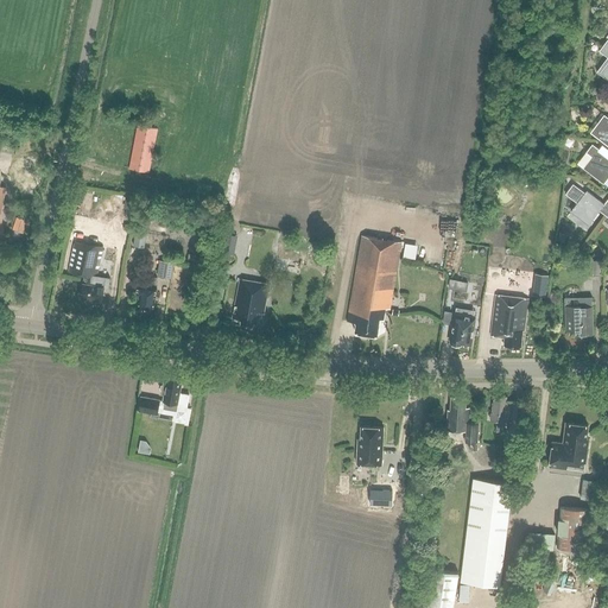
[(607,38),(599,51),(607,58),(597,71),(607,78),(607,38)]
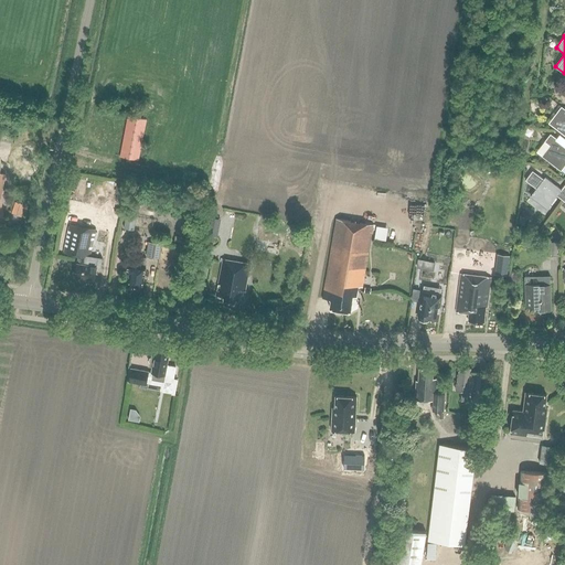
[(548,124),(564,136),(564,109),(561,107),(548,124)]
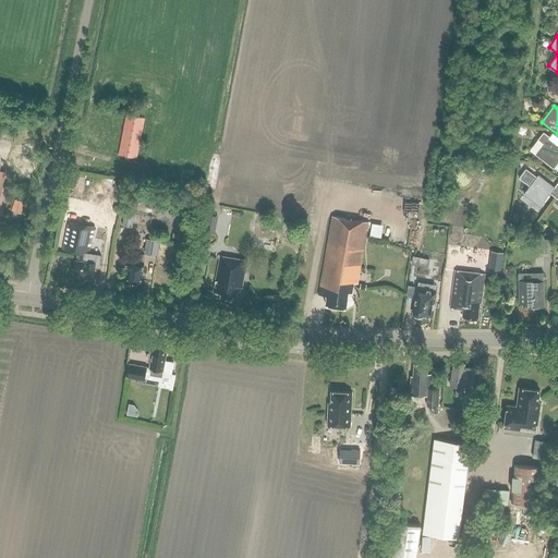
[(126,116),(119,155),(136,158),(144,119),(126,116)]
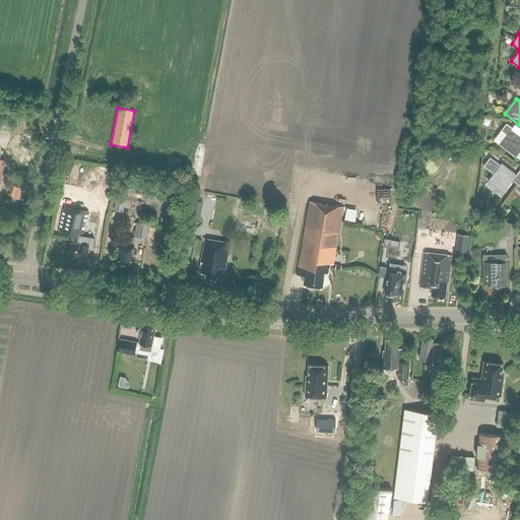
[(519,127),(516,124),(513,128),(507,123),(494,140),(498,144),(516,157),(519,151),(519,127)]
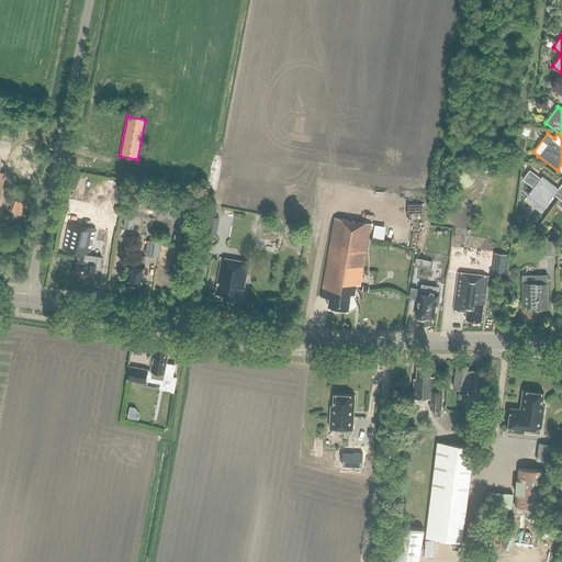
[(554,195),(559,199),(561,194),(561,183),(558,189),(541,177),(540,178),(530,170),(523,180),(534,188),(527,195),(543,209),(554,195)]
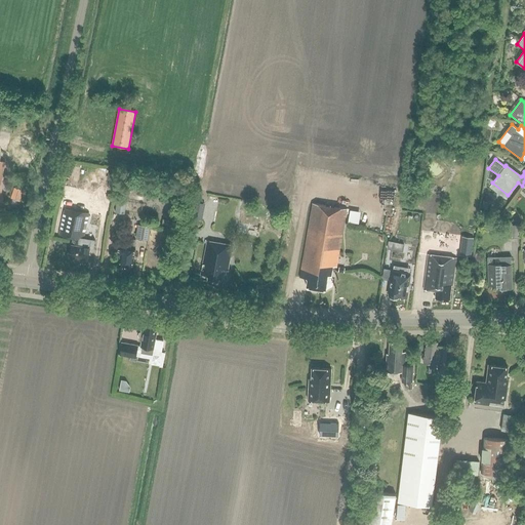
[(107,179),(115,182),(117,169),(109,168),(107,179)]
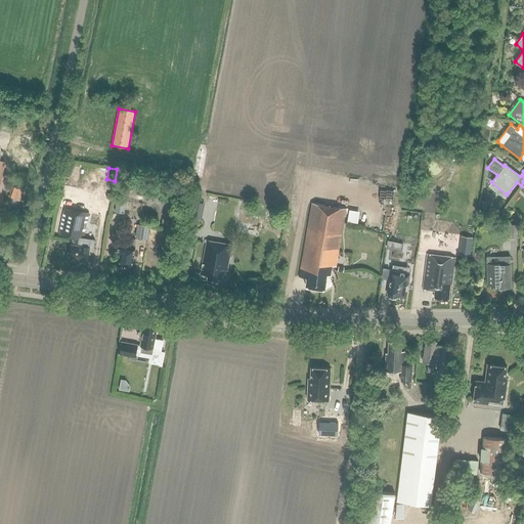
[(27,191),(14,187),(11,199),(19,202),(22,198),(25,199),(27,191)]
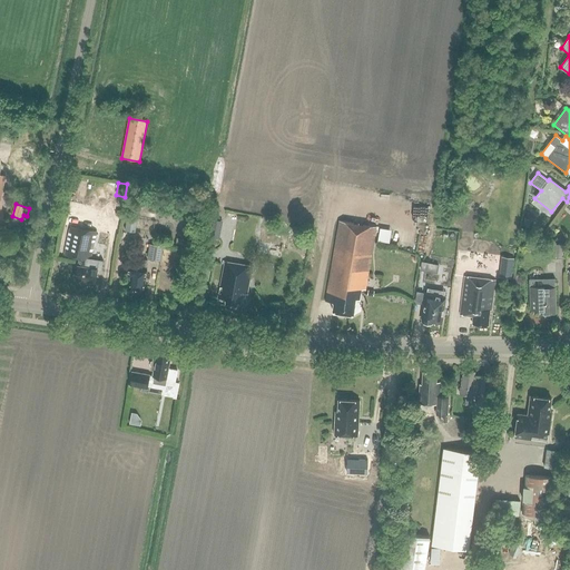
[(138,219),(128,218),(126,231),(136,233),(138,219)]
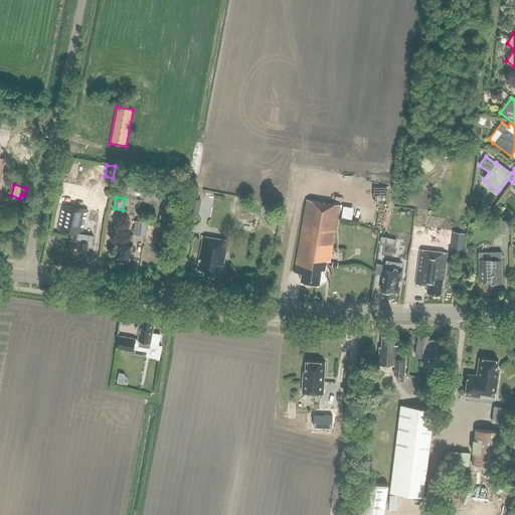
[(481,200),(475,197),(472,204),(479,206),(481,200)]
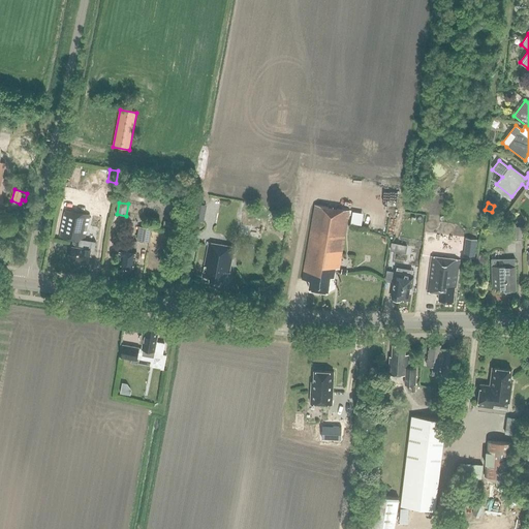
[(349,211),(315,206),(302,280),(310,281),(309,289),(328,292),(330,278),(334,279),(336,269),(339,270),(349,211)]
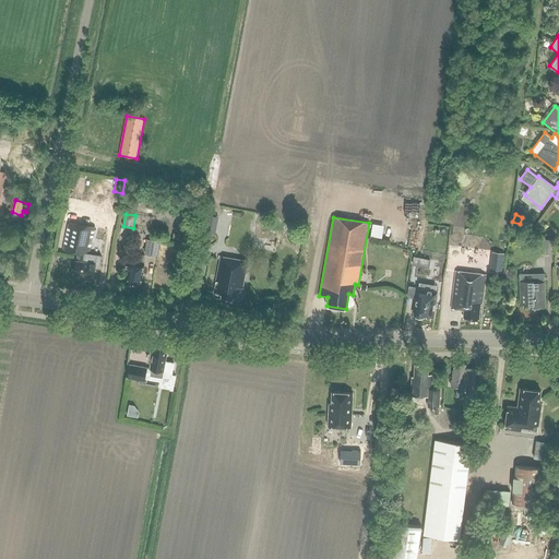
[(384,236),(385,223),(375,222),(372,234),(384,236)]
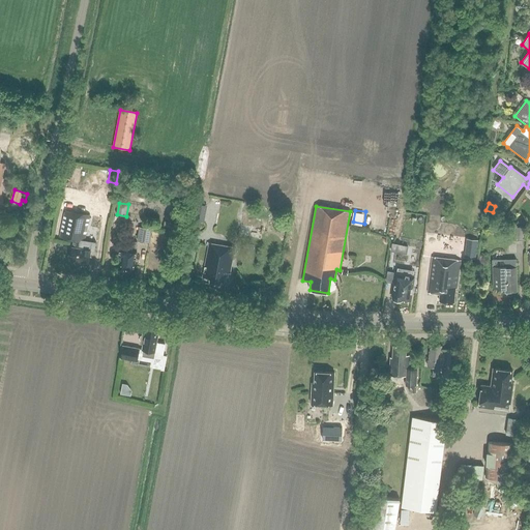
[(70,260),(88,263),(90,249),(81,248),(82,242),(84,242),(90,215),(65,211),(59,238),(74,240),(72,247),(70,260)]
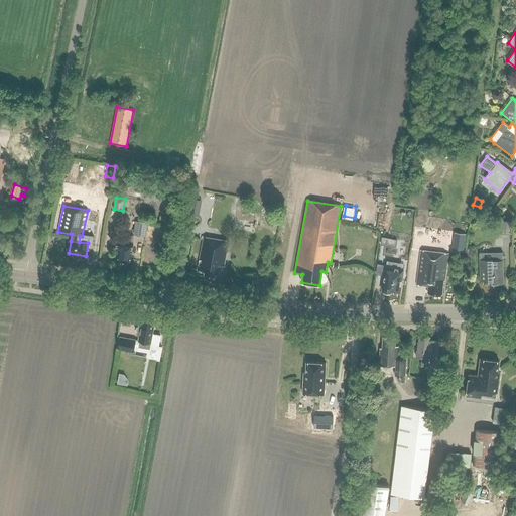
[(496,234),(510,234),(510,221),(496,221),(496,234)]
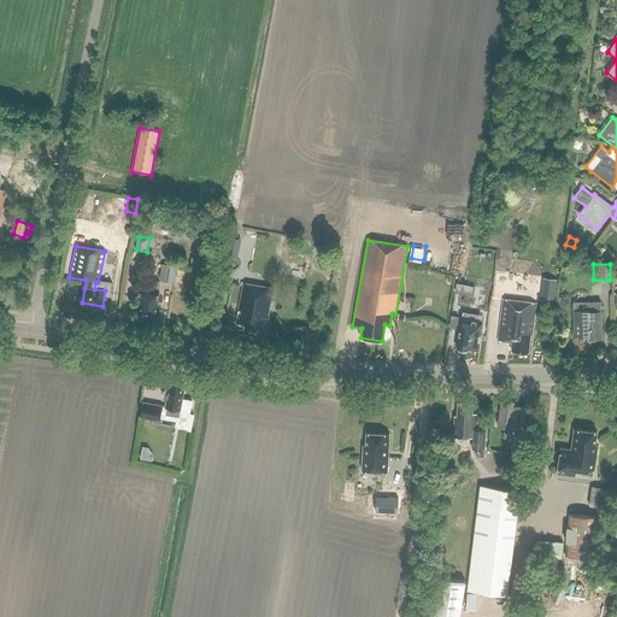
[(175,282),(177,268),(162,265),(159,280),(175,282)]
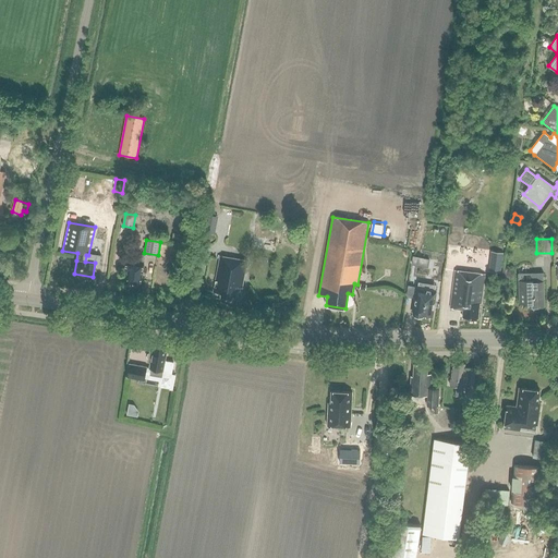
[(144,264),(143,264),(144,255),(135,254),(134,263),(126,261),(125,269),(129,270),(126,283),(141,286),(144,264)]
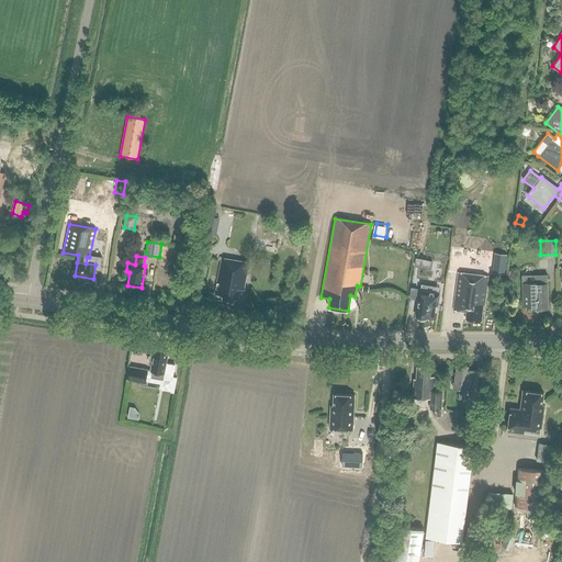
[(244,290),(248,262),(222,258),(215,294),(223,295),(223,300),(233,302),(234,298),(243,300),(244,290)]
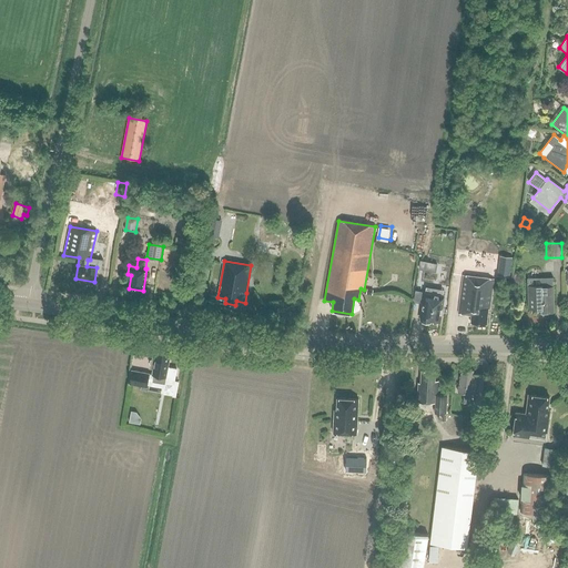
[(488,310),(489,310),(494,280),(464,275),(458,314),(472,316),(470,323),(487,325),(488,310)]
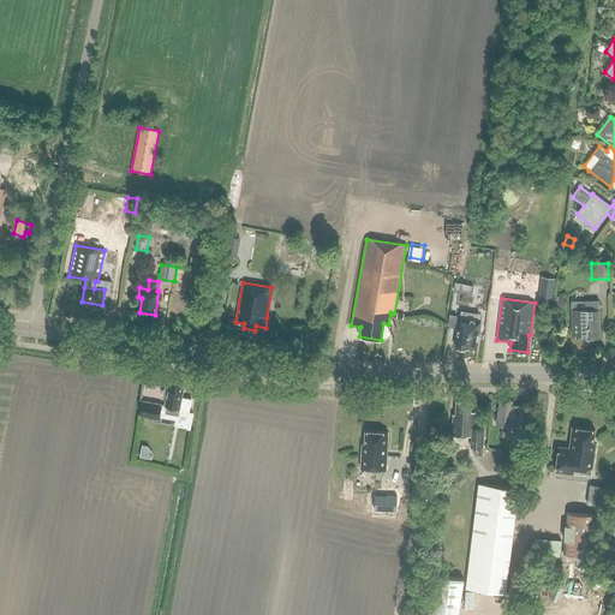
[(599,338),(599,310),(599,302),(572,302),(573,334),(583,334),(583,339),(599,338)]
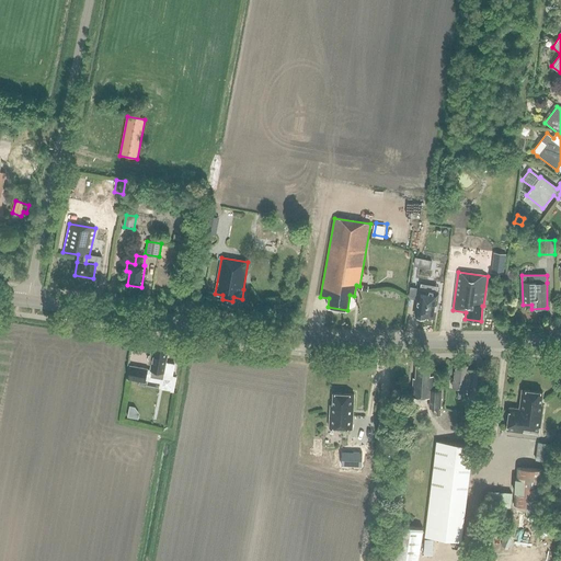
[(415,316),(434,319),(438,293),(420,289),(415,316)]
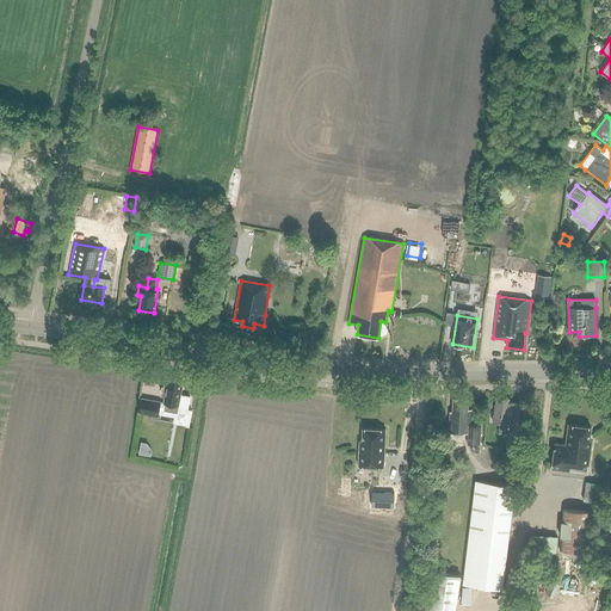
[(164,403),(166,403),(165,408),(173,409),(174,405),(179,406),(183,382),(168,378),(167,386),(165,384),(162,396),(165,396),(164,403)]
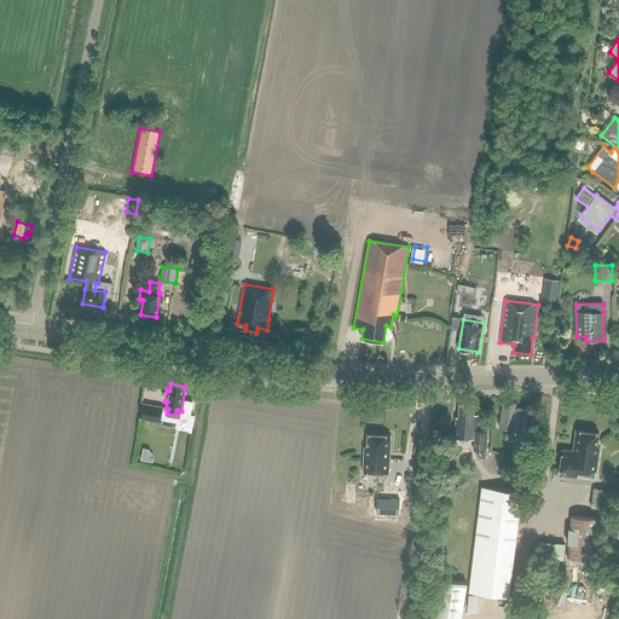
[(518,441),(531,443),(534,410),(515,409),(515,404),(504,403),(502,421),(501,420),(499,428),(505,428),(504,439),(513,440),(514,429),(519,431),(518,441)]
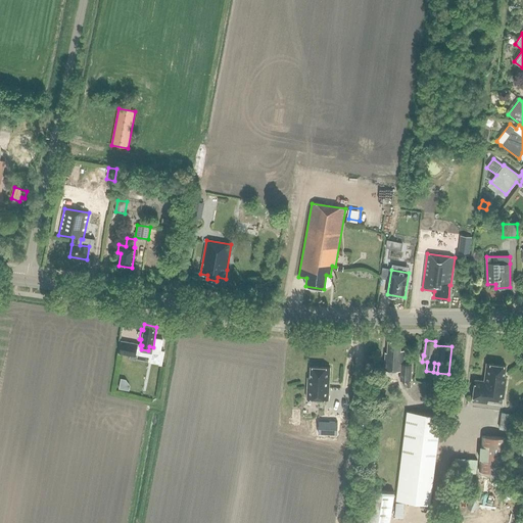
[(137,344),(121,341),(119,353),(135,357),(137,344)]
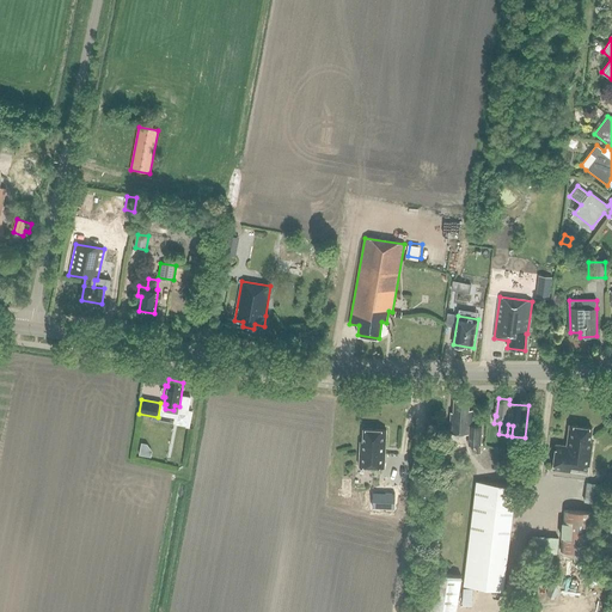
[(482,427),(472,426),(473,411),(469,411),(469,401),(454,399),(453,412),(451,412),(450,433),(469,434),(469,446),(481,446),(482,427)]
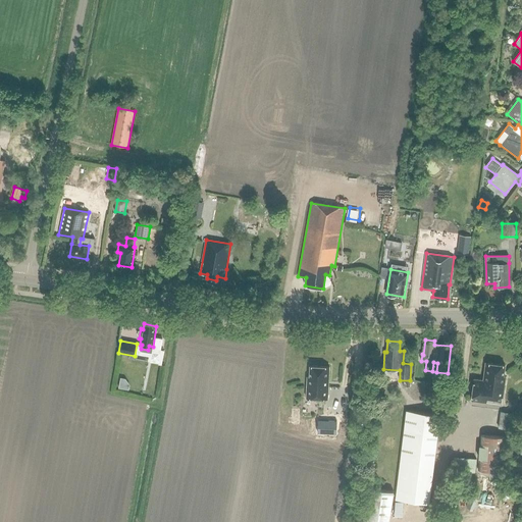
[(472,401),(486,402),(487,396),(503,398),(506,376),(504,376),(505,365),(485,363),(483,380),(475,379),(472,401)]
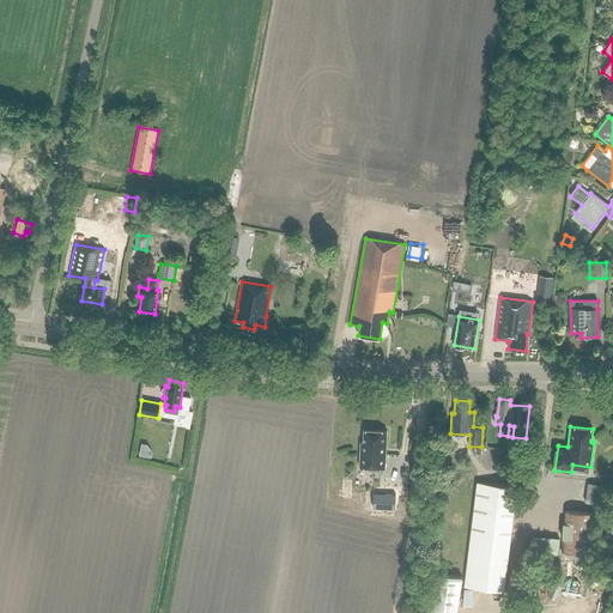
[(363,443),(360,443),(359,467),(384,468),(387,431),(364,430),(363,443)]
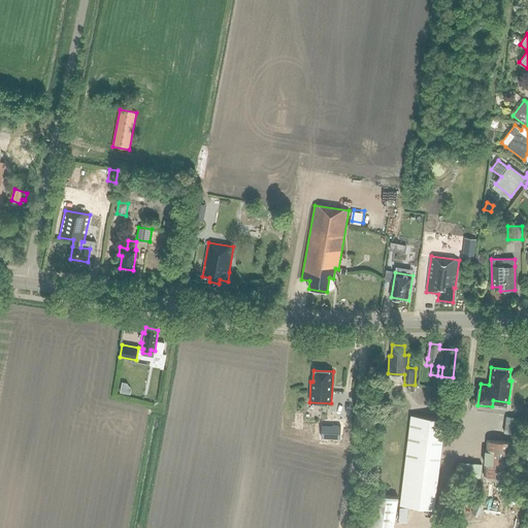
[(434,509),(439,468),(446,420),(410,416),(404,466),(399,505),(434,509)]
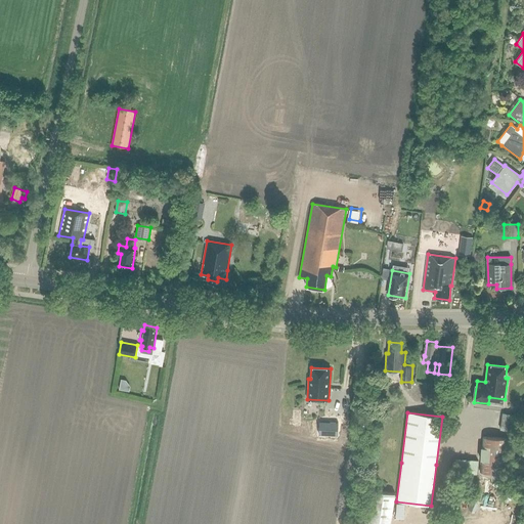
[(339,435),(339,422),(319,421),(319,434),(339,435)]
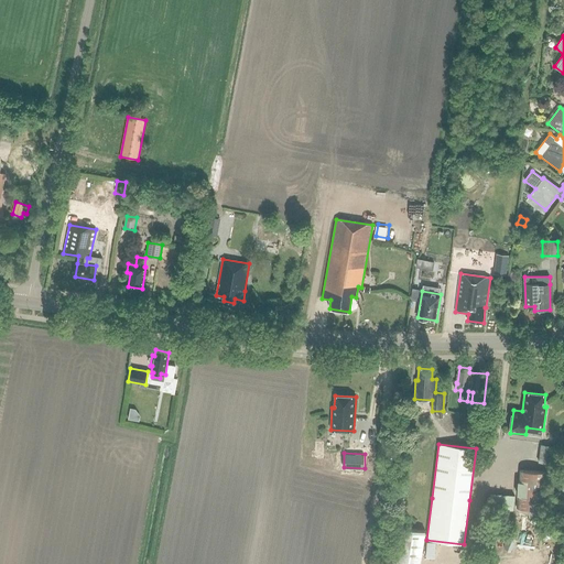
[(519,469),(516,509),(544,511),(546,472),(519,469)]
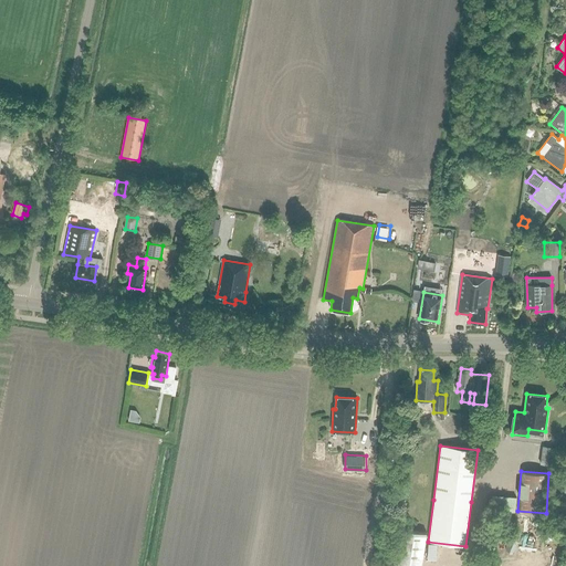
[(504,503),(517,503),(517,494),(505,494),(504,503)]
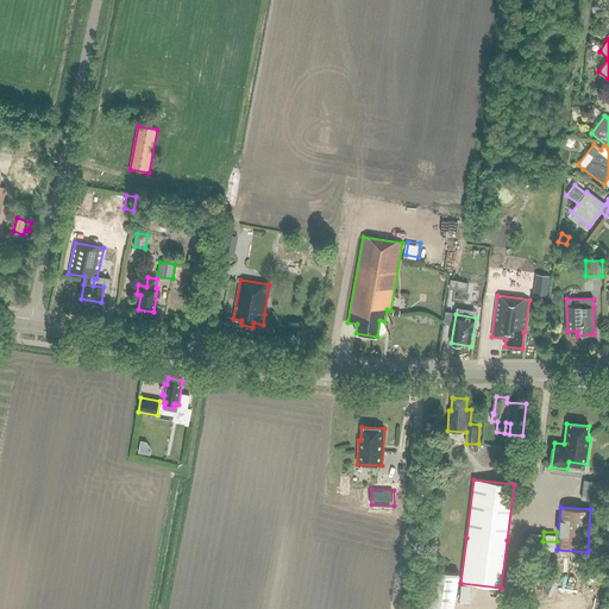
[(603,586),(606,573),(582,570),(579,584),(603,586)]
